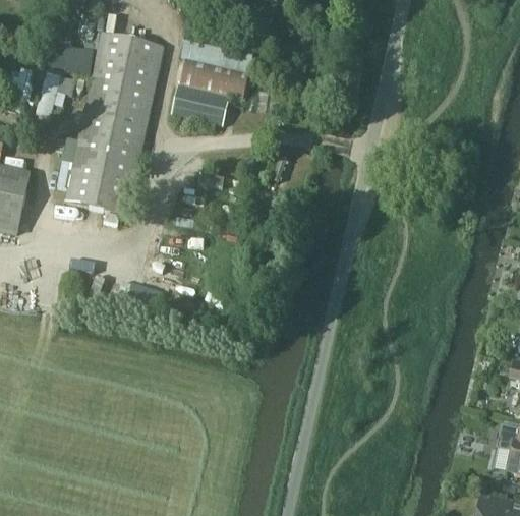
[(247,72),(253,48),(186,32),(180,56),(247,72)]
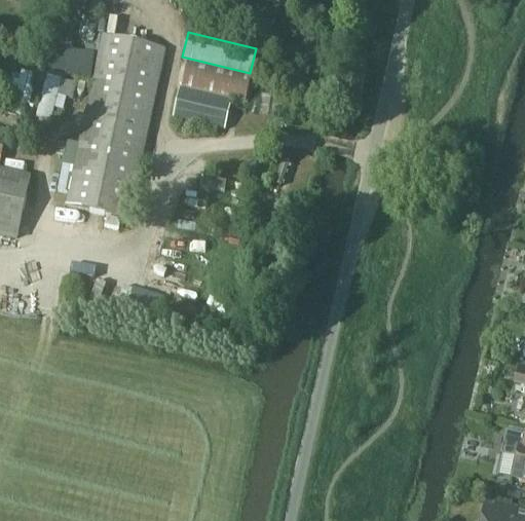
[(103,33),(92,77),(66,202),(127,215),(163,46),(103,33)]
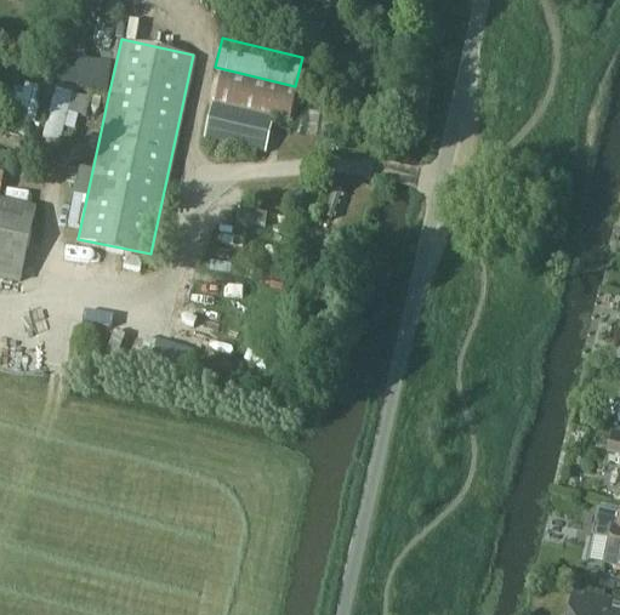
[(215,98),(290,118),(297,89),(223,69),(215,98)]
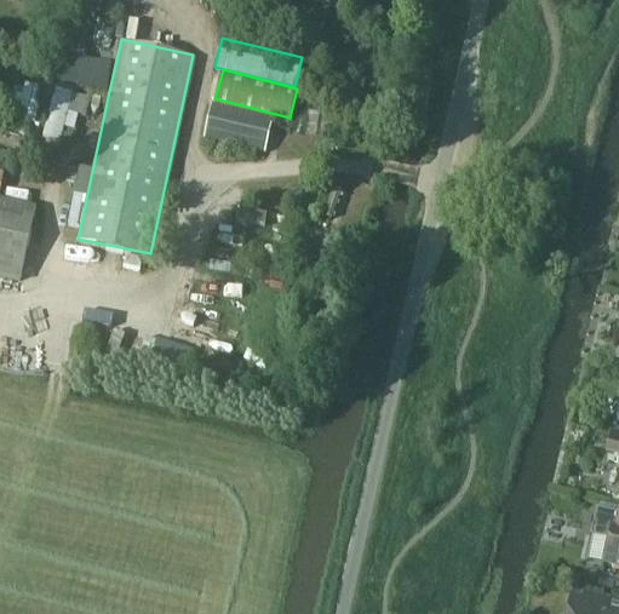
[(27,84),(17,130),(32,133),(41,87),(27,84)]
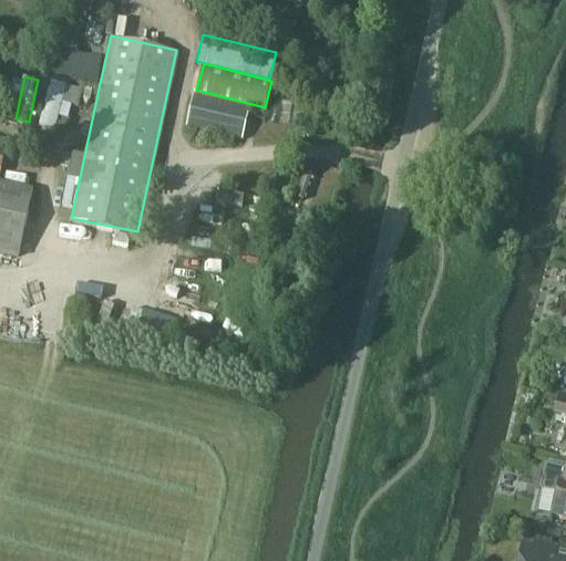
[(240,135),(248,104),(194,91),(187,122),(240,135)]
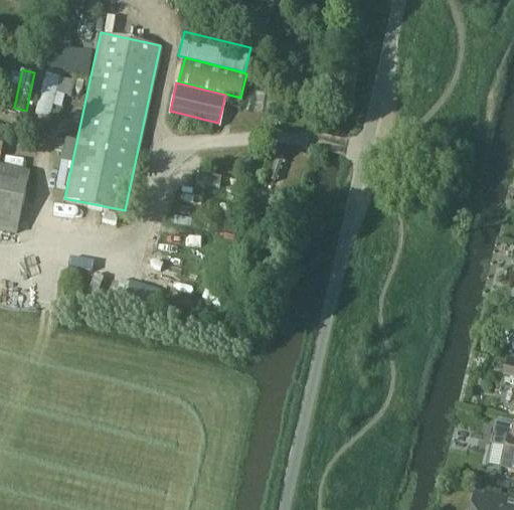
[(0,225),(16,229),(29,170),(0,163),(0,225)]
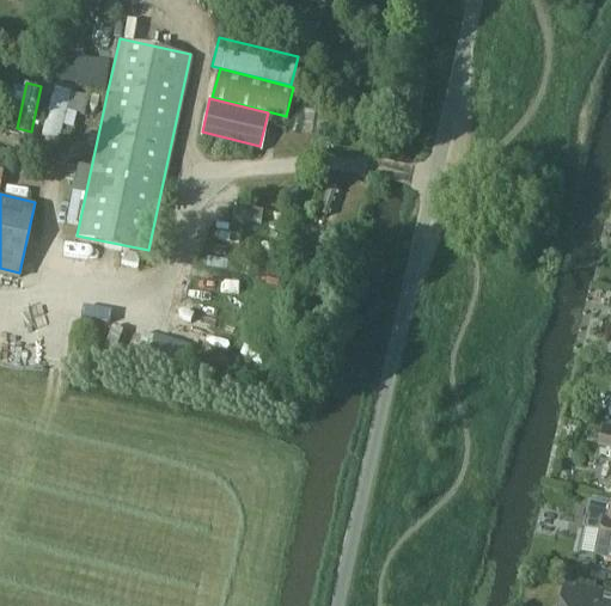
[(610,426),(605,424),(599,450),(610,452),(610,426)]
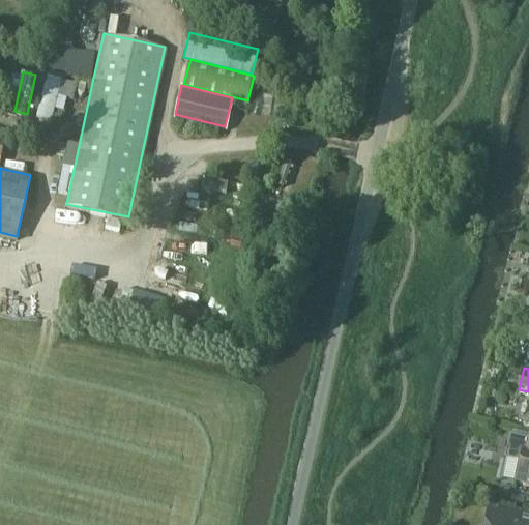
[(528,437),(510,433),(505,456),(521,459),(516,479),(528,483),(528,437)]
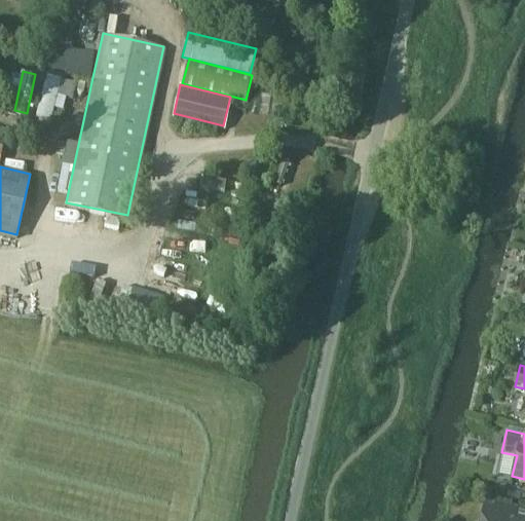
[(524,520),(514,518),(518,504),(488,496),(482,520),(524,520)]
